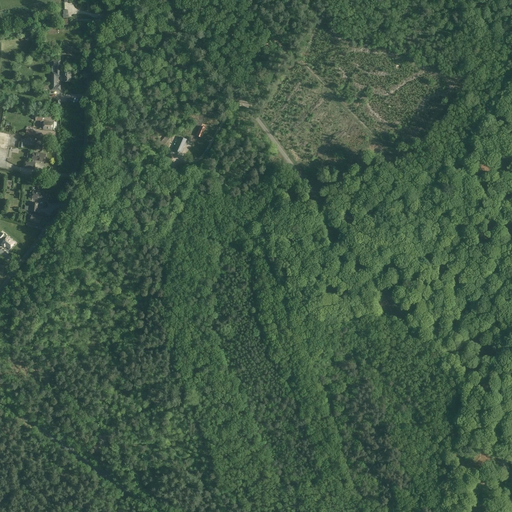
[(64,72),(60,72),(60,60),(51,60),(51,66),(52,66),(52,71),(51,71),(51,90),(61,90),(61,81),(71,82),(71,72),(64,72)]
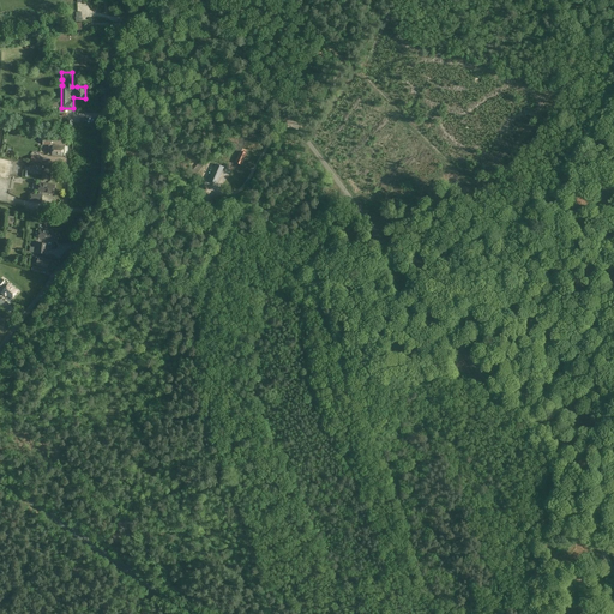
[(220,157),(224,161),(233,150),(228,146),(220,157)]
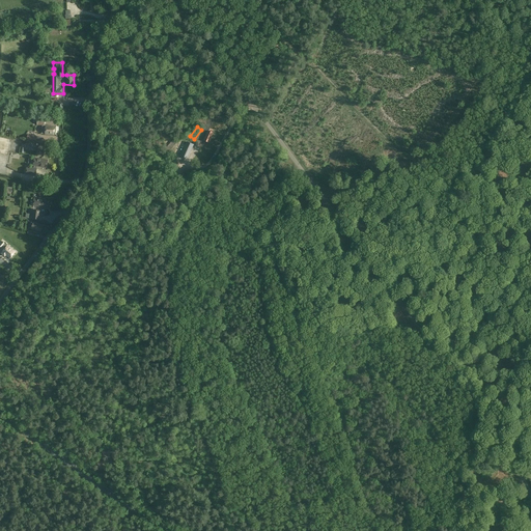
[(208,131),(203,140),(210,142),(214,133),(212,133),(213,130),(211,129),(210,131),(208,131)]
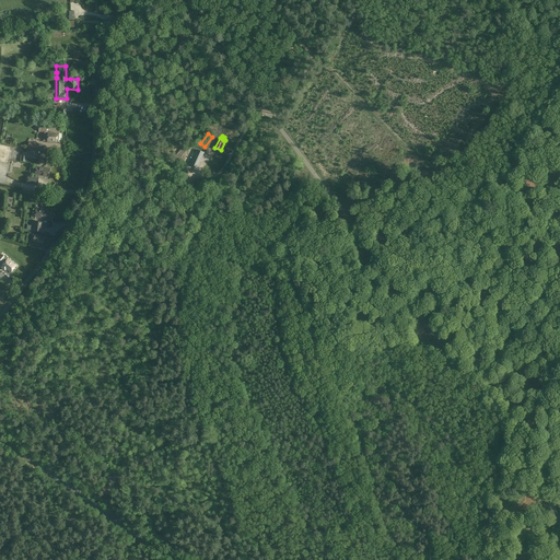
[(205,148),(208,150),(217,139),(212,137),(205,148)]
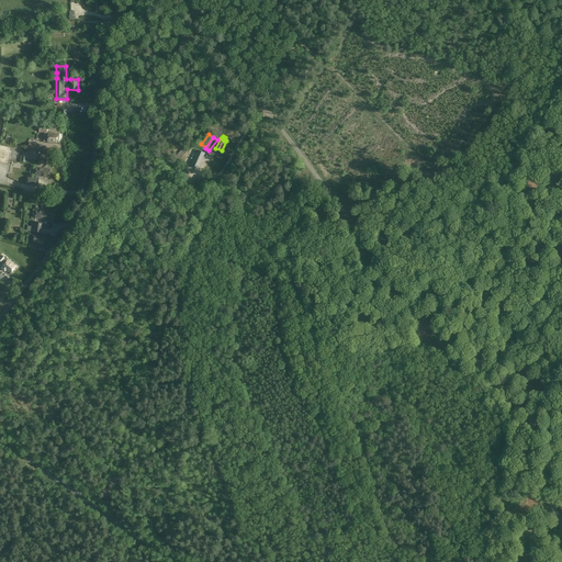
[(186,160),(191,156),(186,150),(181,155),(186,160)]
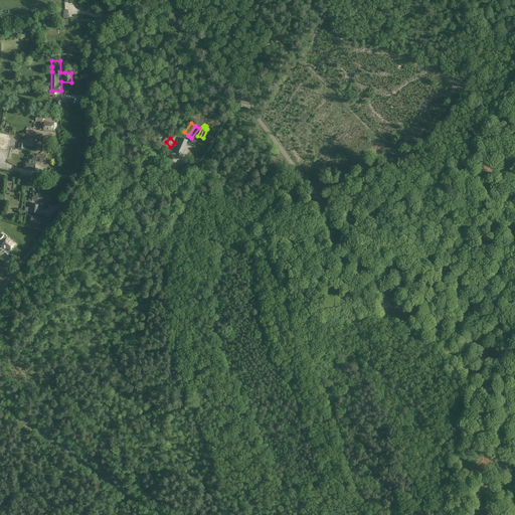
[(181,138),(177,147),(184,150),(188,141),(181,138)]
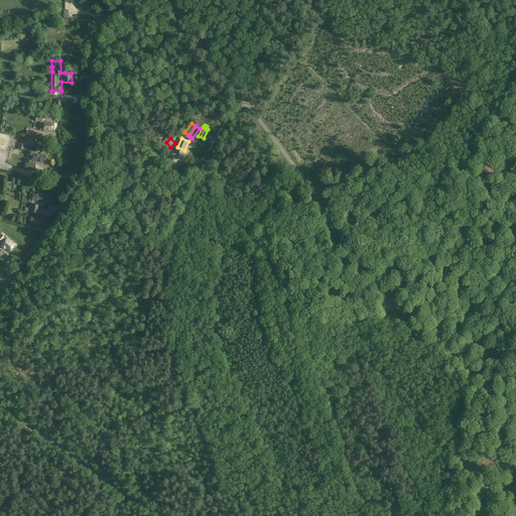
[(32,161),(33,161),(32,163),(26,162),(25,169),(34,170),(35,164),(35,161),(45,163),(46,155),(33,153),(32,161)]
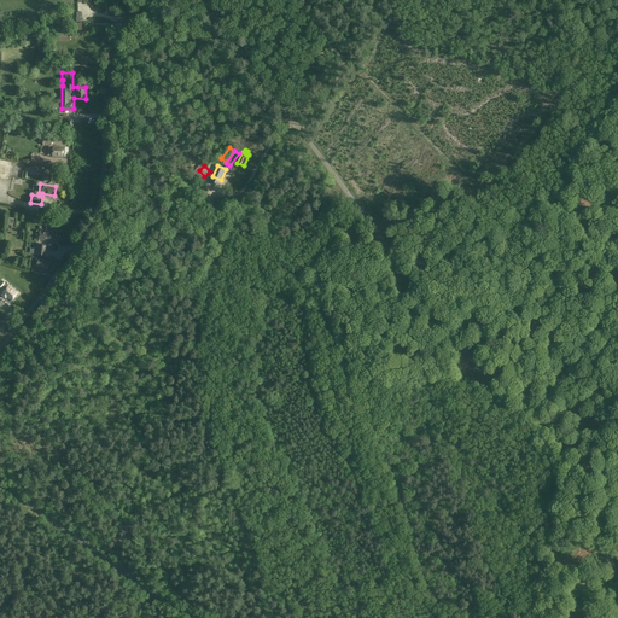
[(54,233),(40,231),(39,239),(54,242),(54,233)]
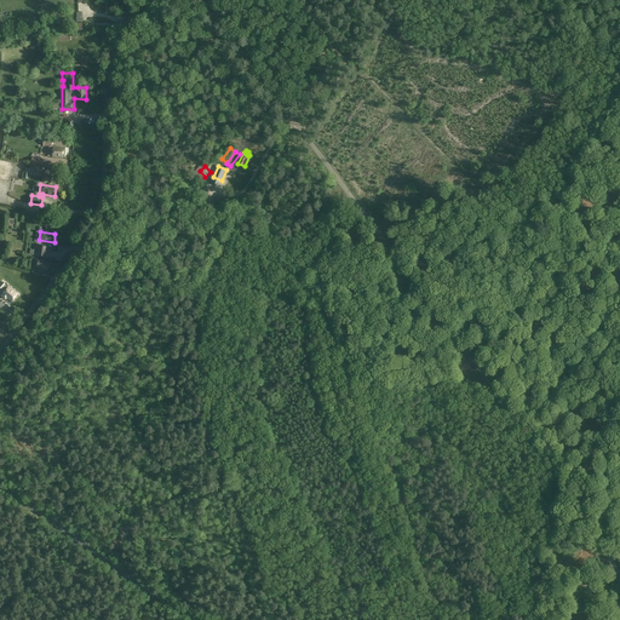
[(38,254),(46,257),(47,247),(39,246),(38,254)]
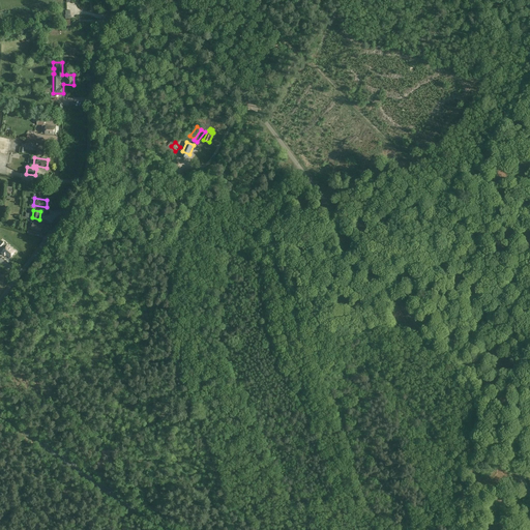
[(29,228),(40,231),(42,225),(31,222),(29,228)]
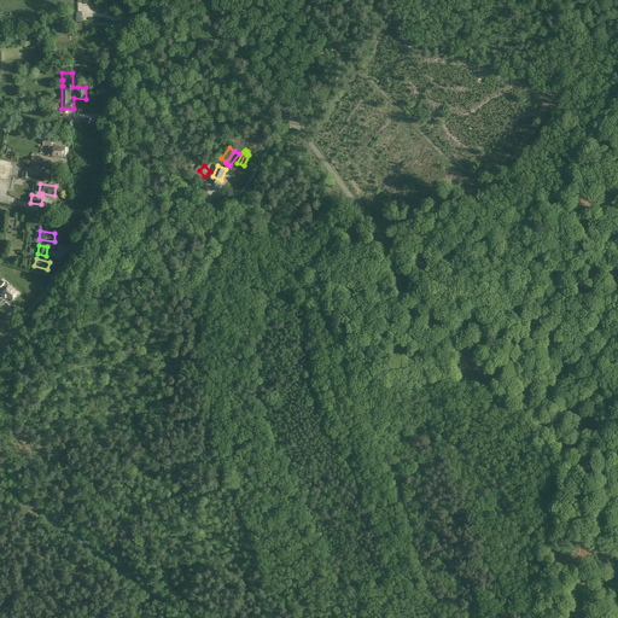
[(0,283),(0,286),(6,291),(1,296),(5,298),(7,297),(11,301),(17,293),(3,281),(0,283)]
